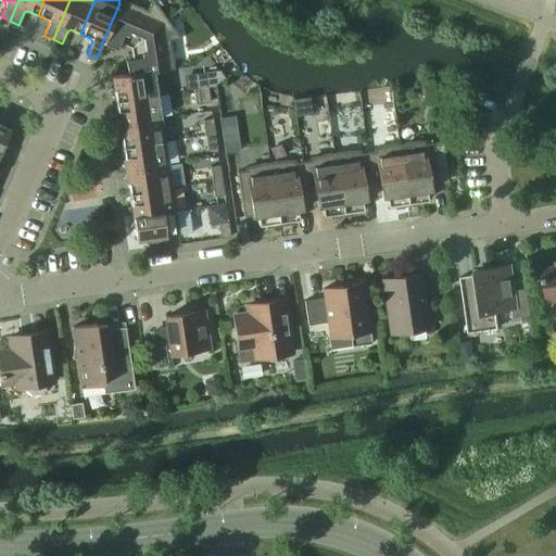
[(135,43),(166,20),(152,0),(147,11),(121,0),(119,0),(118,3),(119,3),(102,42),(116,49),(117,47),(123,49),(126,40),(135,43)]
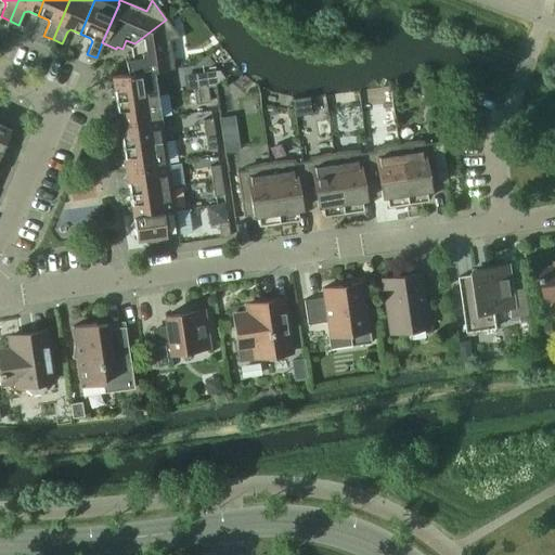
[(153,72),(163,71),(173,69),(169,40),(181,38),(166,20),(134,43),(136,52),(127,54),(127,60),(125,60),(127,74),(127,75),(153,72)]
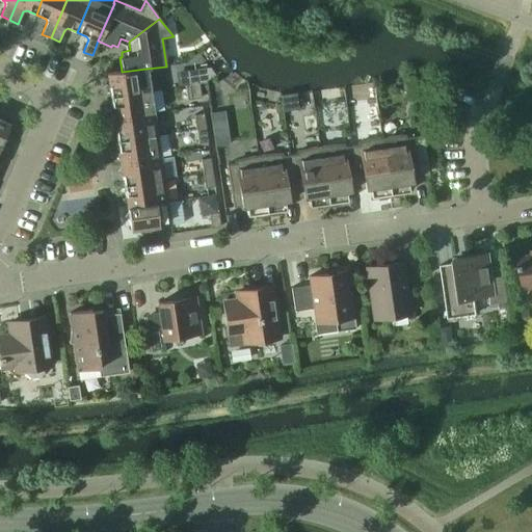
[(110,97),(150,90),(159,89),(156,68),(147,69),(122,72),(122,71),(106,74),(107,79),(104,83),(108,86),(110,97)]
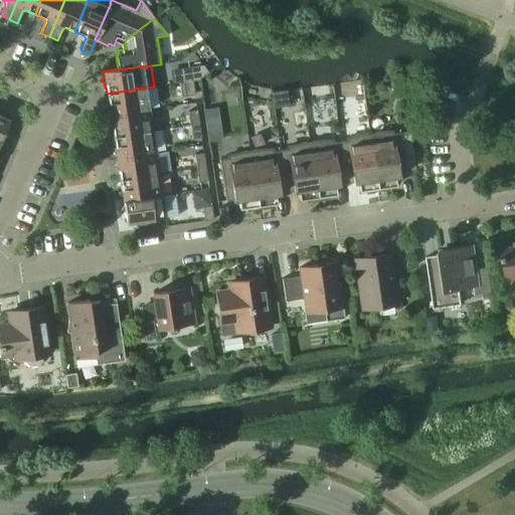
[(181,68),(183,81),(192,80),(190,67),(181,68)]
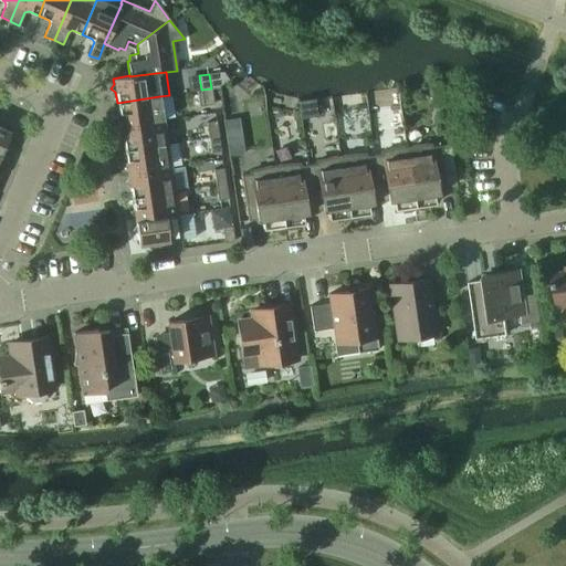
[(197,91),(199,106),(213,104),(211,88),(201,90),(197,91)]
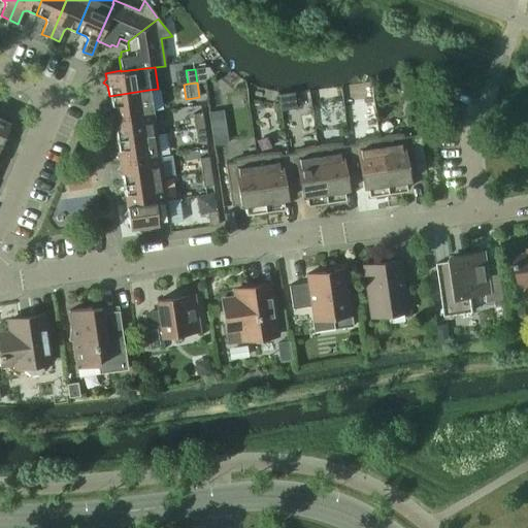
[(112,118),(153,111),(149,90),(109,96),(110,106),(107,110),(111,113),(112,118)]
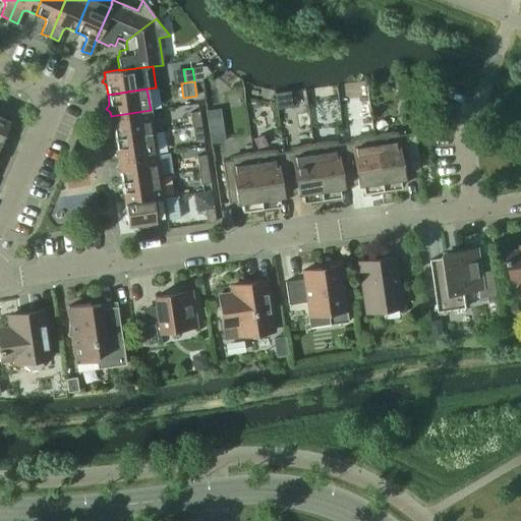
[(114,137),(154,132),(151,110),(111,116),(112,120),(108,125),(113,128),(114,137)]
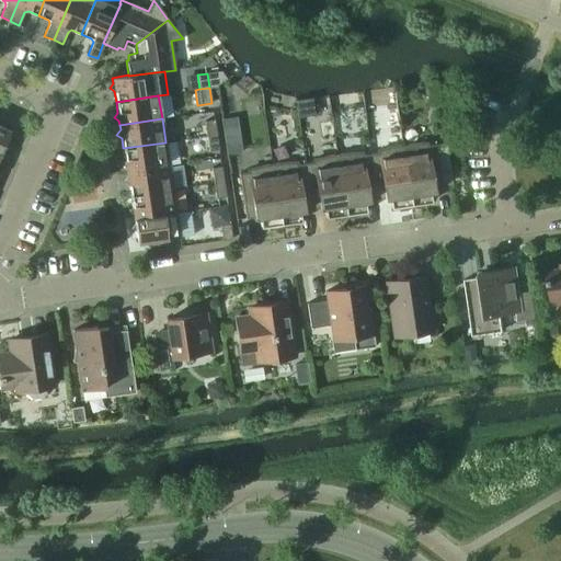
[(204,122),(206,136),(216,135),(214,119),(204,122)]
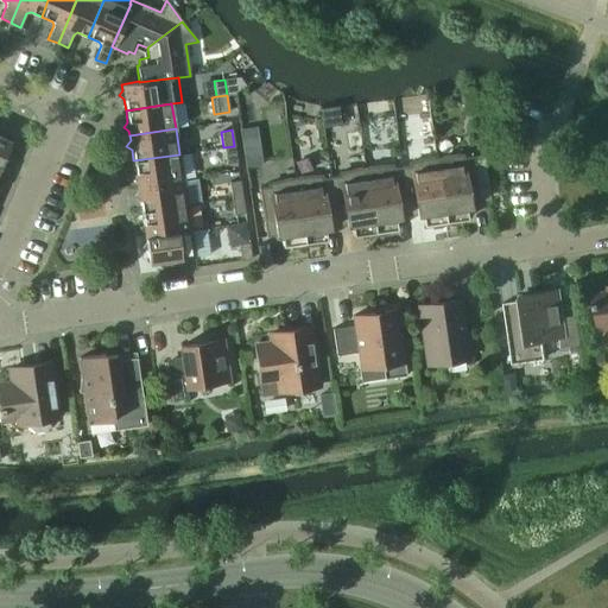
[(0,137),(0,163),(1,160),(7,158),(5,153),(10,141),(0,137)]
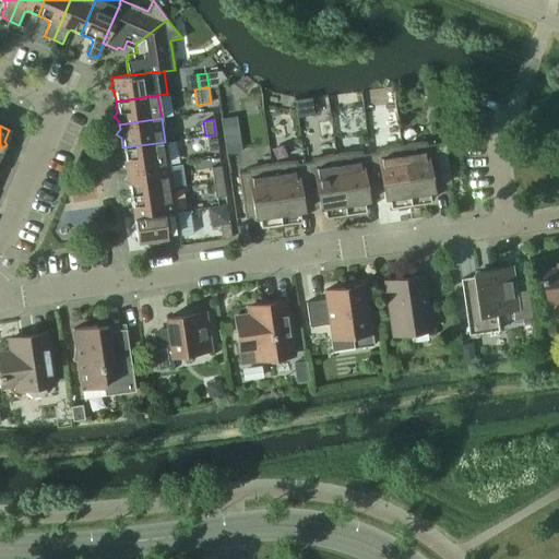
[(205,135),(207,151),(217,149),(215,134),(205,135)]
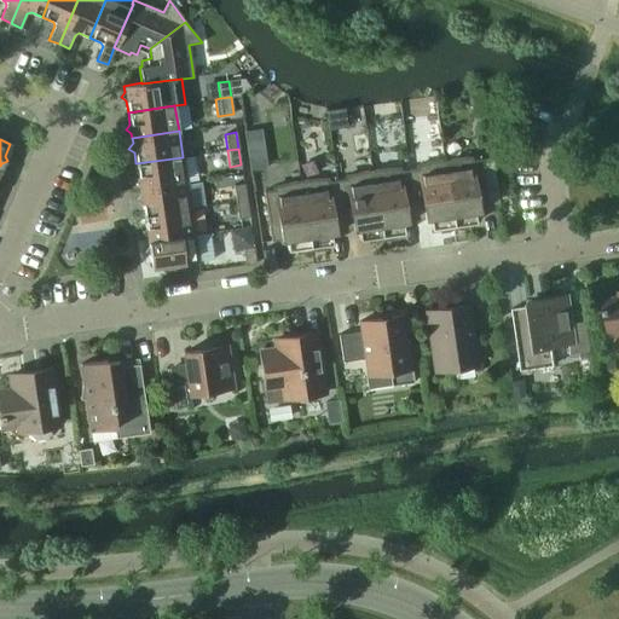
[(139,190),(186,183),(183,157),(136,163),(138,175),(133,180),(139,184),(139,190)]
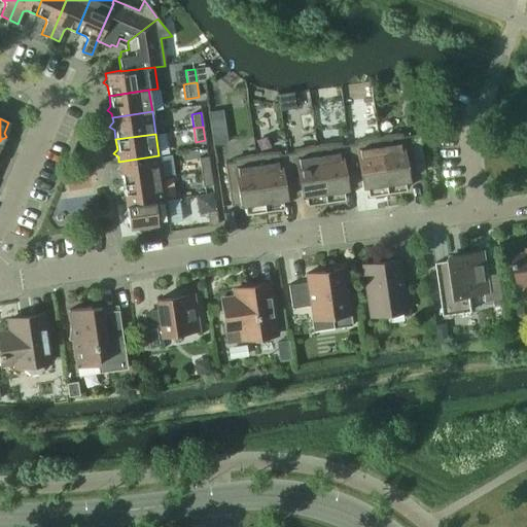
[(380,136),(377,136),(386,196),(397,194),(396,190),(405,189),(403,180),(415,178),(409,135),(400,137),(400,134),(380,136)]
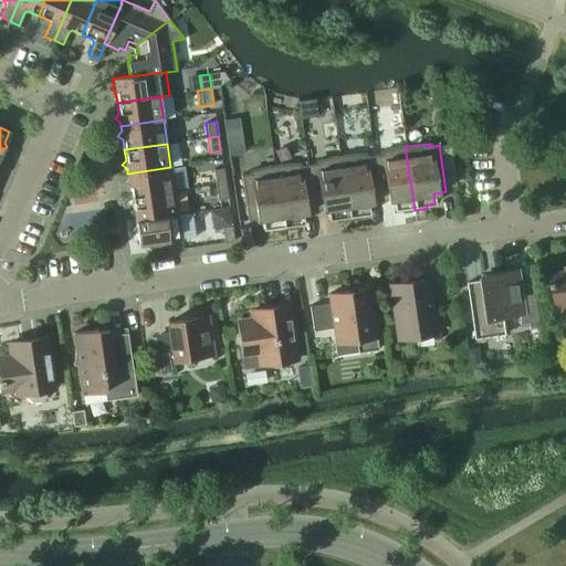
[(381,154),(373,155),(379,201),(391,199),(394,209),(402,208),(402,211),(415,210),(405,146),(401,146),(380,152),(381,154)]
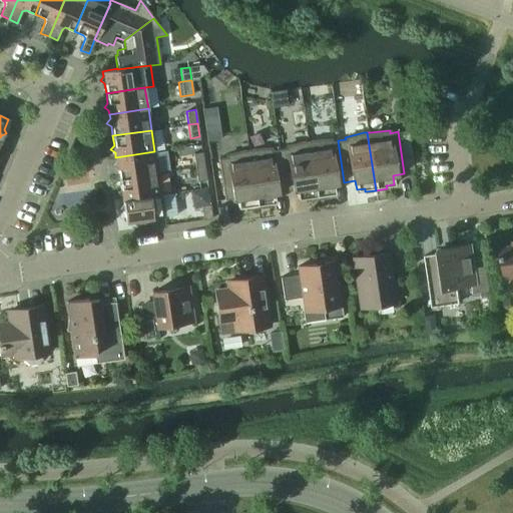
[(311,140),(308,141),(317,199),(327,197),(327,194),(335,193),(333,183),(344,182),(338,140),(331,141),(330,139),(311,140)]
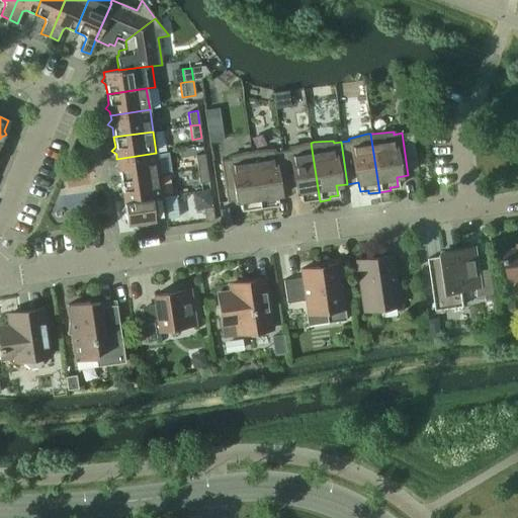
[(288,150),(281,151),(287,193),(298,191),(300,200),(308,199),(309,202),(320,201),(311,143),(308,143),(288,148),(288,150)]
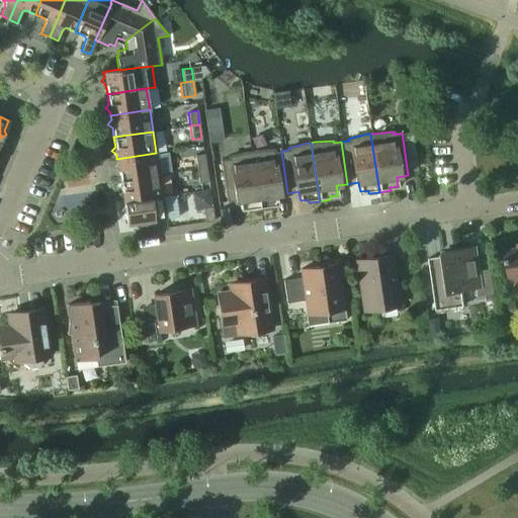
[(251,152),(259,209),(270,208),(269,205),(277,204),(276,194),(287,193),(281,151),(273,152),(273,150),(254,151),(251,152)]
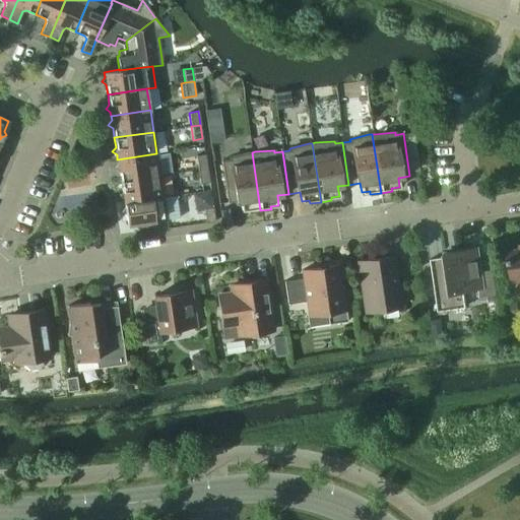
[(249,209),(250,212),(260,210),(252,152),(249,152),(230,157),(230,159),(221,160),(228,203),(240,201),(241,210),(249,209)]
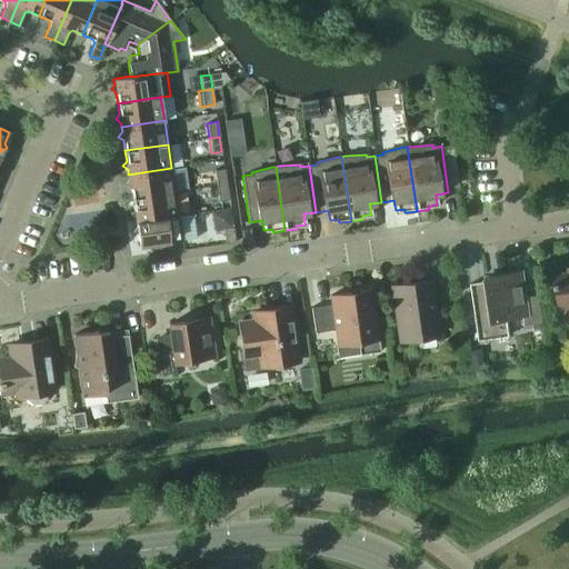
[(132,198),(175,191),(171,168),(128,175),(129,179),(126,183),(130,187),(132,198)]
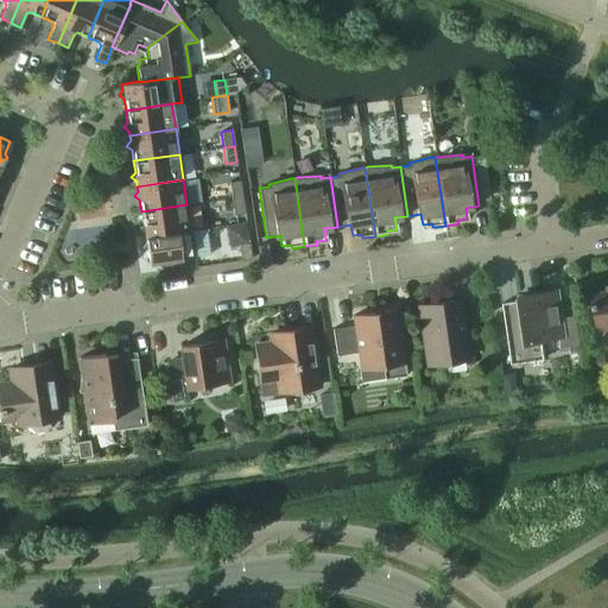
[(229,182),(232,198),(242,197),(240,181),(229,182)]
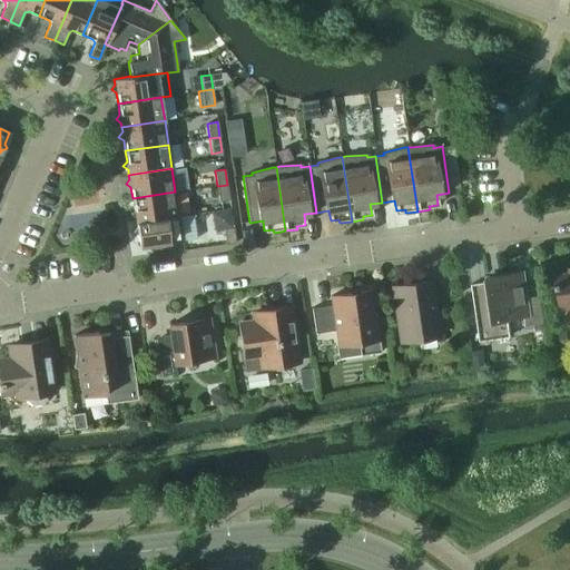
[(217,186),(219,202),(229,199),(227,185),(217,186)]
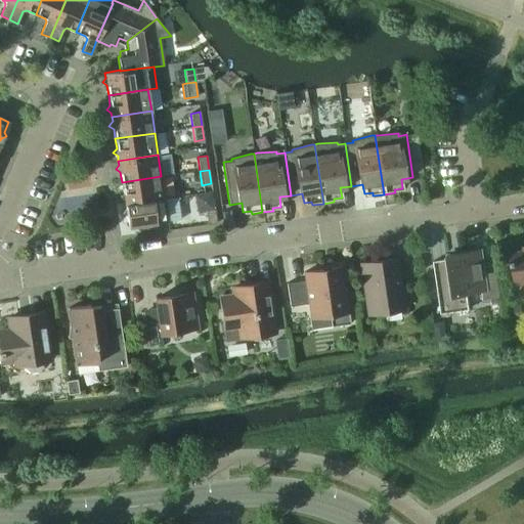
[(125,205),(165,199),(161,176),(122,182),(123,192),(120,197),(124,200),(125,205)]
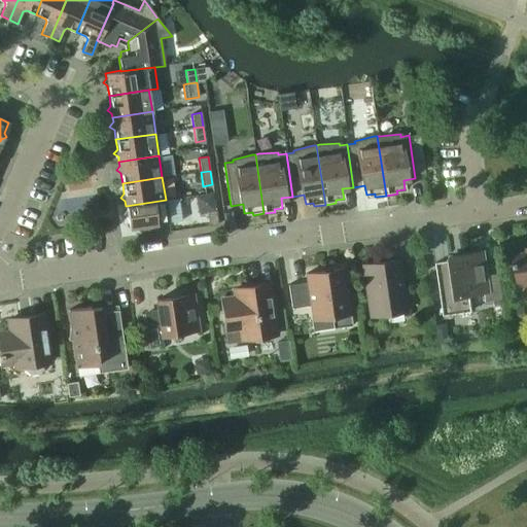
[(128,217),(129,229),(169,222),(166,200),(126,206),(126,210),(123,214),(128,217)]
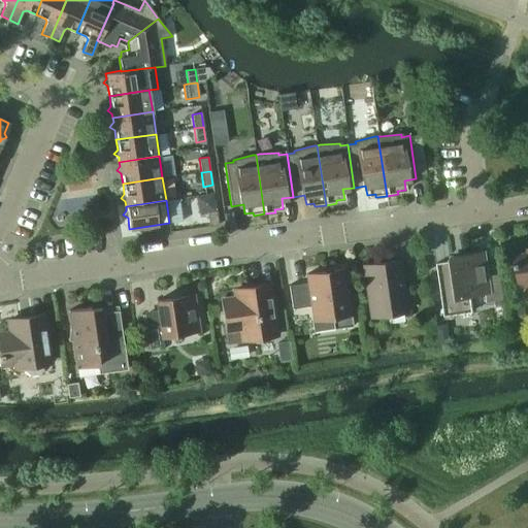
[(206,211),(208,226),(219,225),(217,210),(206,211)]
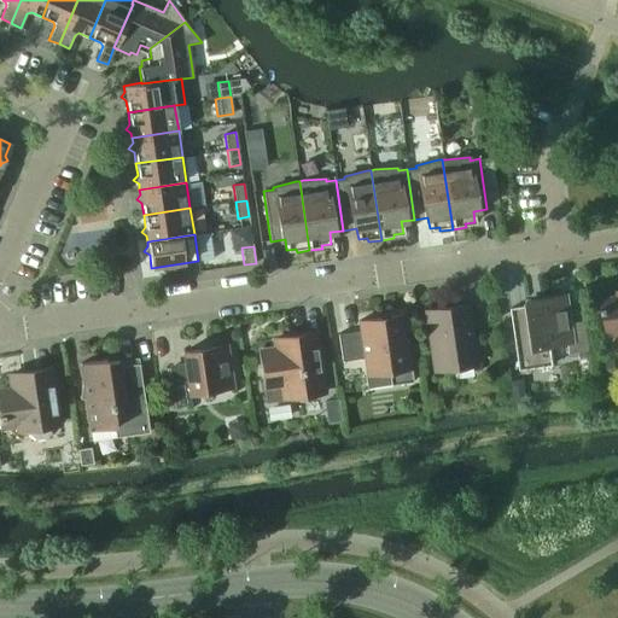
[(511,308),(520,369),(553,365),(551,345),(567,343),(570,355),(589,351),(583,310),(569,312),(566,295),(540,298),(541,303),(511,308)]
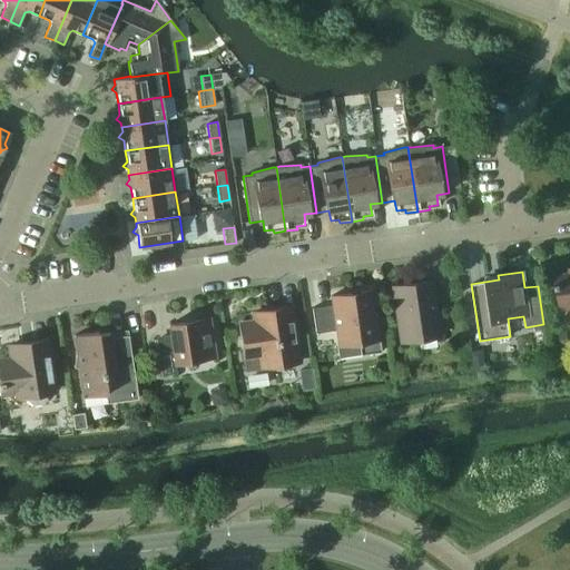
[(569,307),(569,273),(556,276),(557,283),(554,284),(556,290),(558,288),(561,310),(569,307)]
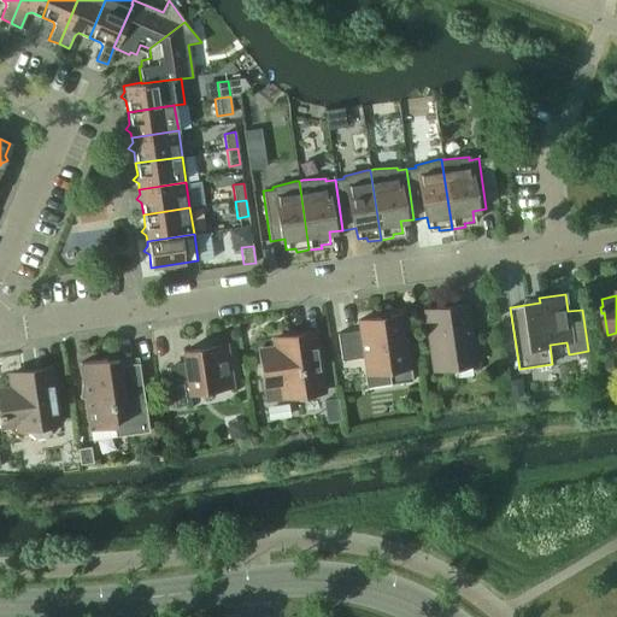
[(425,310),(434,370),(474,364),(465,305),(425,310)]
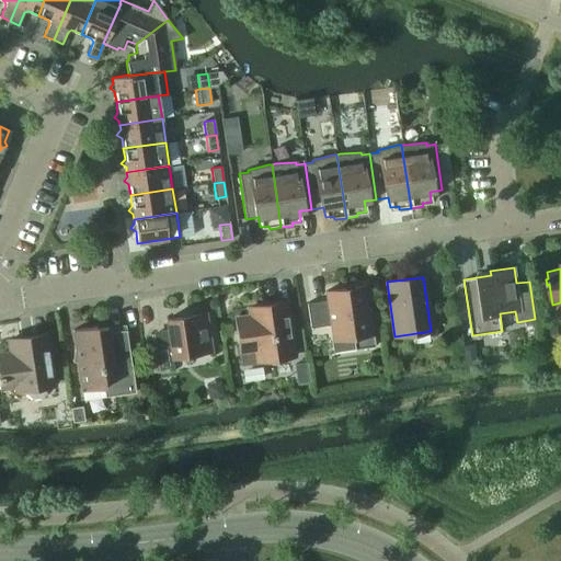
[(352,338),(354,350),(374,346),(365,286),(324,292),(327,300),(307,304),(310,328),(330,324),(332,340),(352,338)]
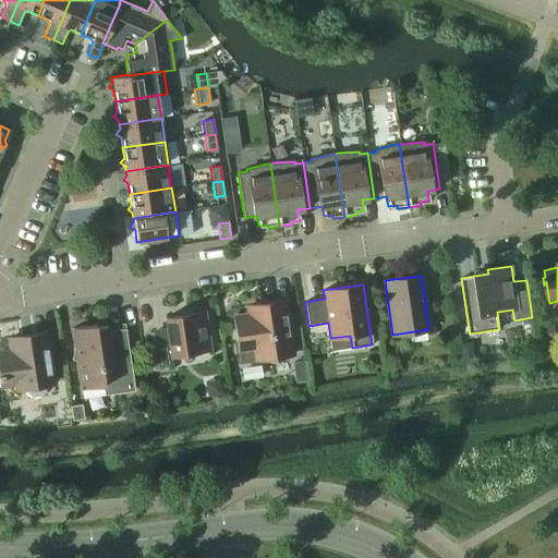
[(253,349),(255,360),(293,354),(286,304),(247,310),(249,314),(234,316),(240,351),(253,349)]
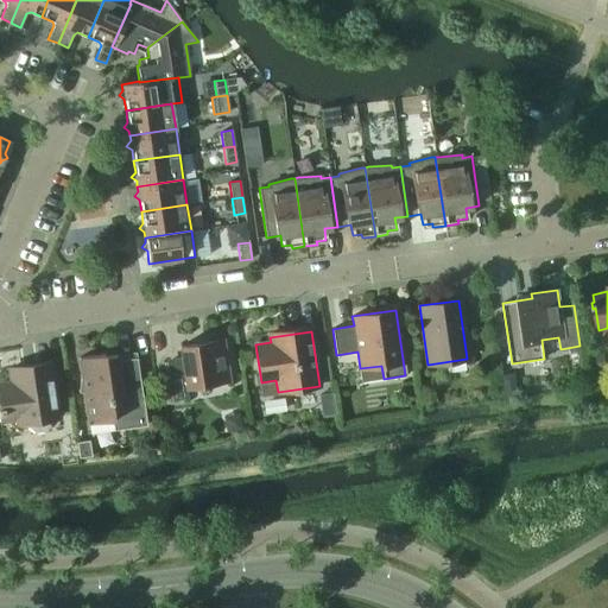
[(166,362),(172,400),(188,398),(187,387),(208,384),(211,386),(221,385),(223,381),(228,381),(222,340),(179,347),(182,360),(166,362)]
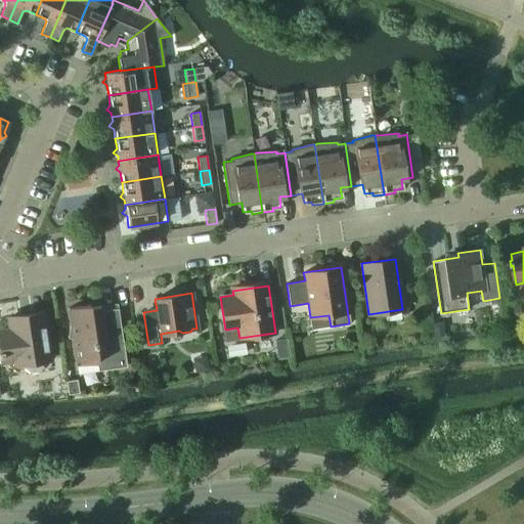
[(96,362),(97,370),(126,366),(117,308),(101,311),(100,306),(89,307),(89,305),(68,308),(76,365),(96,362)]
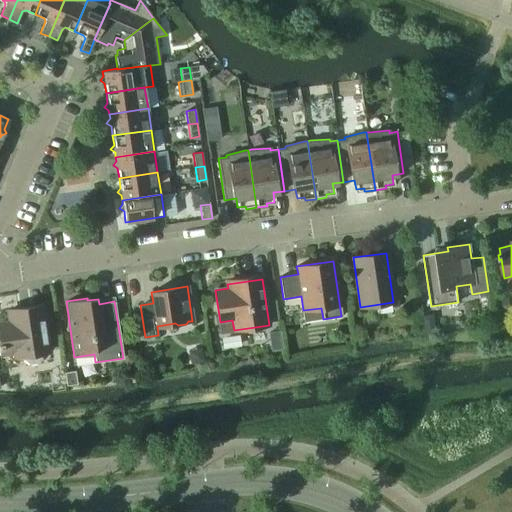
[(24,359),(29,363),(36,362),(40,356),(40,353),(49,352),(43,312),(21,315),(20,310),(7,312),(9,322),(0,322),(0,348),(1,355),(23,352),(24,359)]
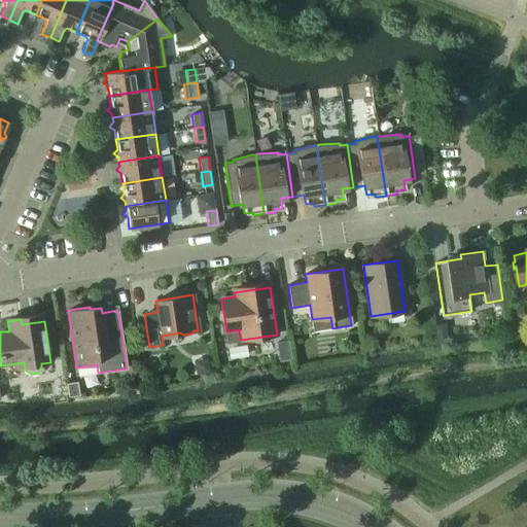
[(66,383),(68,396),(78,395),(76,382),(66,383)]
